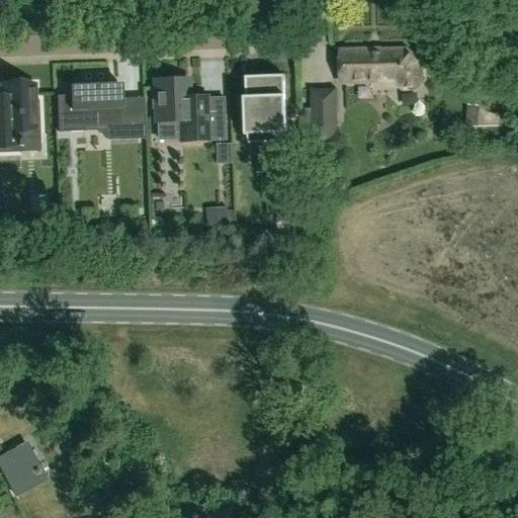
[(416,88),(424,79),(424,67),(406,51),(341,52),(342,81),(395,80),(404,88),(416,88)]
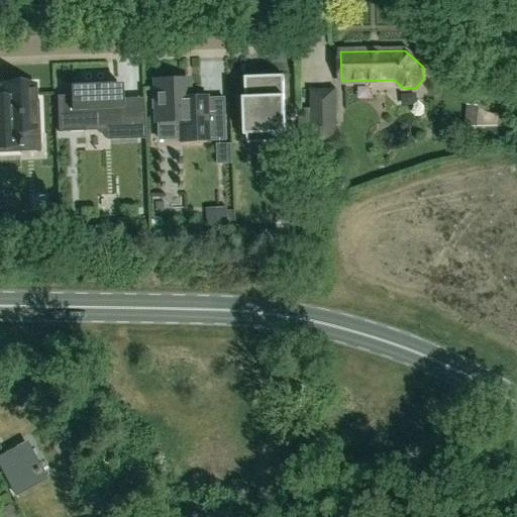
[(245,129),(249,129),(286,128),(284,76),(245,77),(246,98),(243,98),(245,129)]
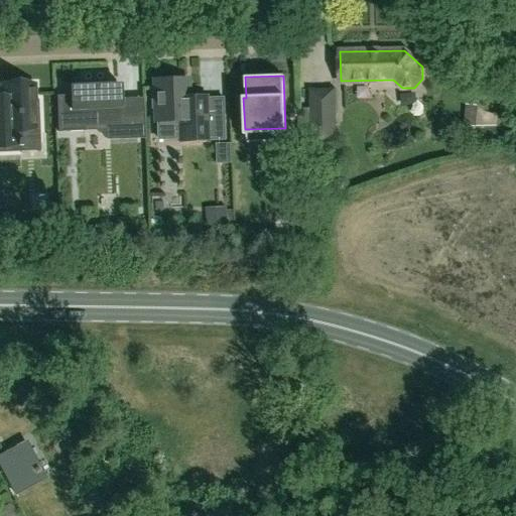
[(180,126),(180,136),(180,141),(226,140),(224,98),(210,99),(192,99),(192,97),(187,97),(186,79),(154,80),(155,92),(151,92),(151,109),(155,109),(156,126),(180,126)]
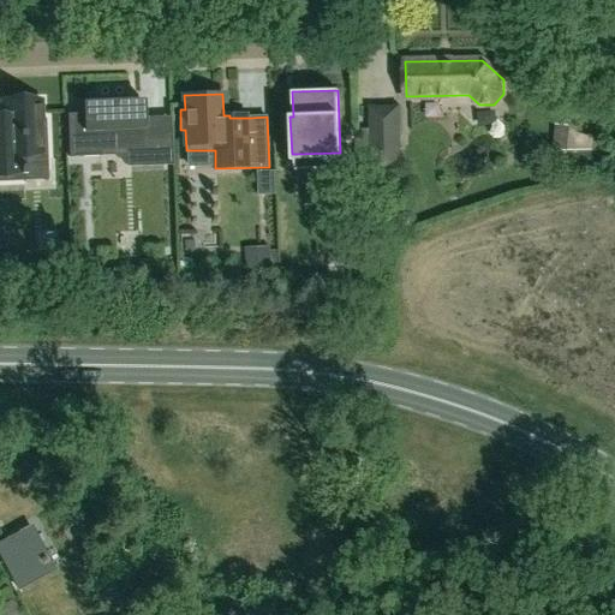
[(145,118),(144,105),(144,103),(144,102),(144,101),(143,101),(143,100),(142,100),(141,100),(139,100),(127,100),(126,97),(95,99),(95,101),(83,102),(84,113),(67,114),(69,157),(101,156),(100,150),(142,149),(142,166),(161,166),(162,166),(162,143),(160,143),(160,144),(142,144),(142,125),(145,125),(145,118)]
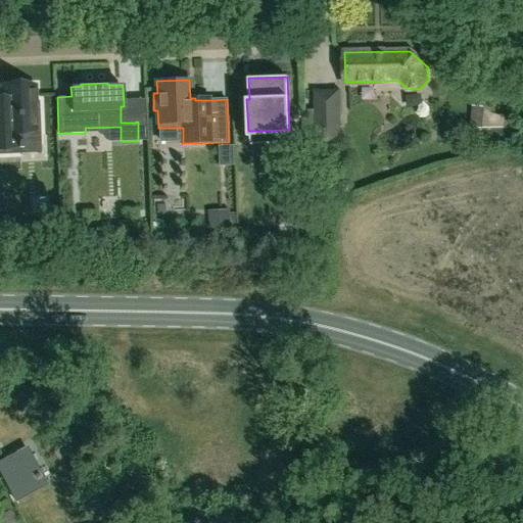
[(0,154),(21,153),(20,136),(40,135),(39,101),(36,101),(35,86),(22,86),(2,87),(2,101),(0,100),(0,154)]
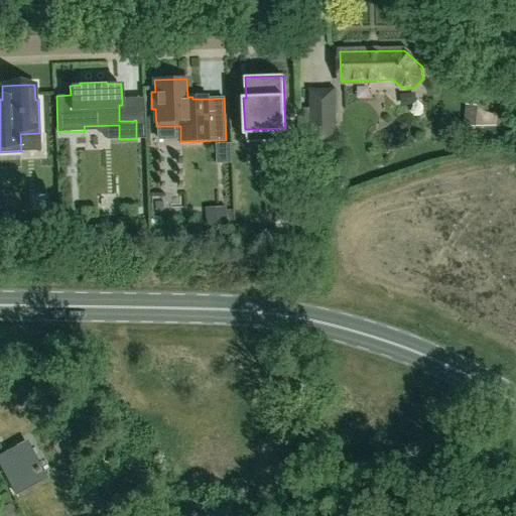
[(312,143),(336,142),(335,90),(311,91),(312,143)]
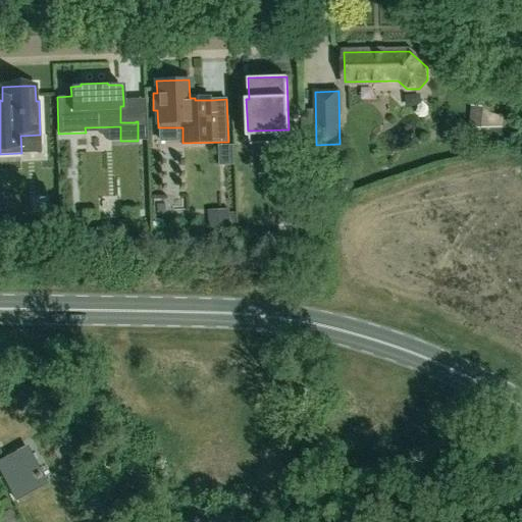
[(0,473),(14,501),(46,484),(27,447),(0,460),(0,473)]
